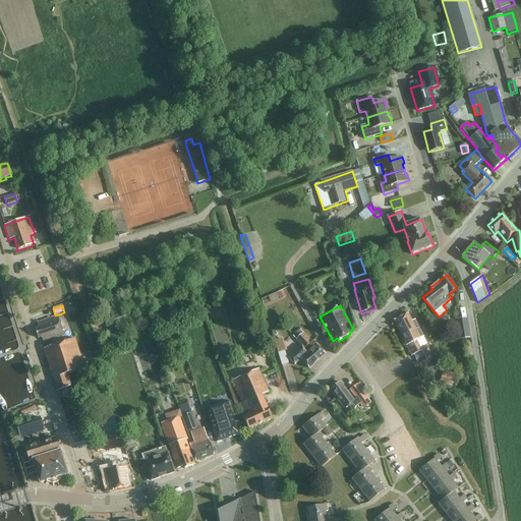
[(111,315),(116,327),(128,322),(123,310),(122,311),(120,308),(114,311),(115,313),(111,315)]
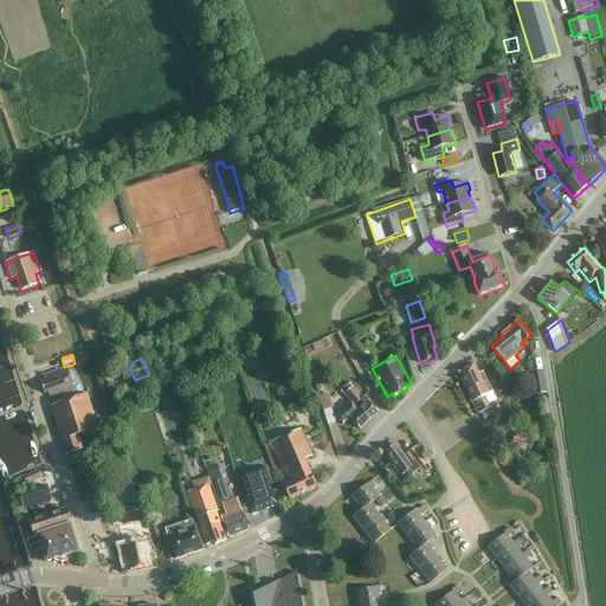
[(475,365),(458,373),(479,414),(482,413),(484,419),(488,425),(490,423),(492,421),(497,420),(497,419),(495,414),(490,405),(485,395),(492,392),(483,372),(479,374),(475,365)]
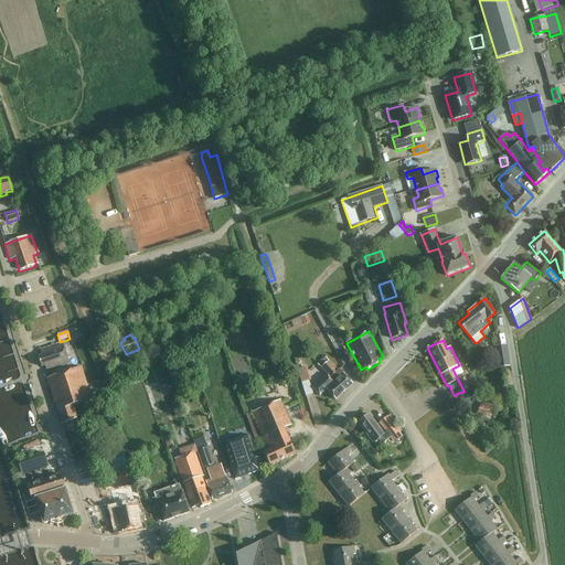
[(46,372),(68,365),(62,343),(39,351),(41,356),(36,358),(41,368),(44,366),(46,372)]
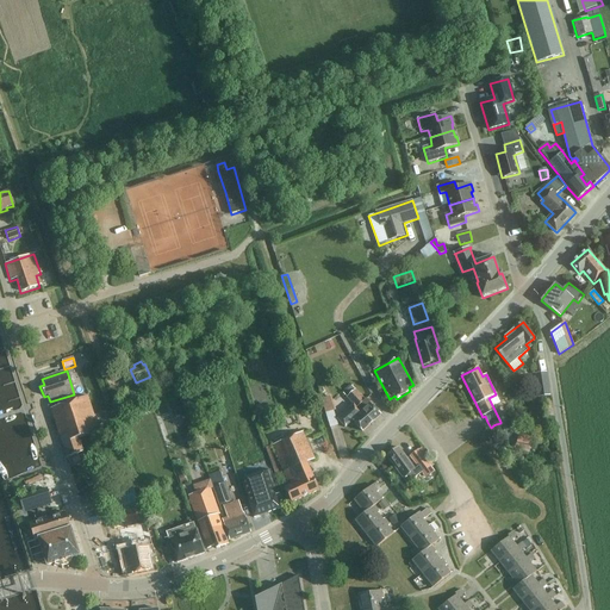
[(539,397),(551,396),(547,373),(535,374),(539,397)]
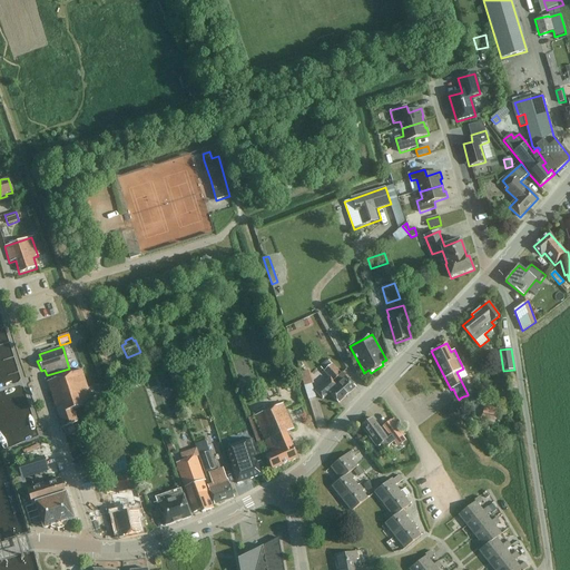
[(331,379),(316,392),(323,400),(330,393),(340,403),(356,387),(343,374),(342,375),(333,364),(325,372),(331,379)]
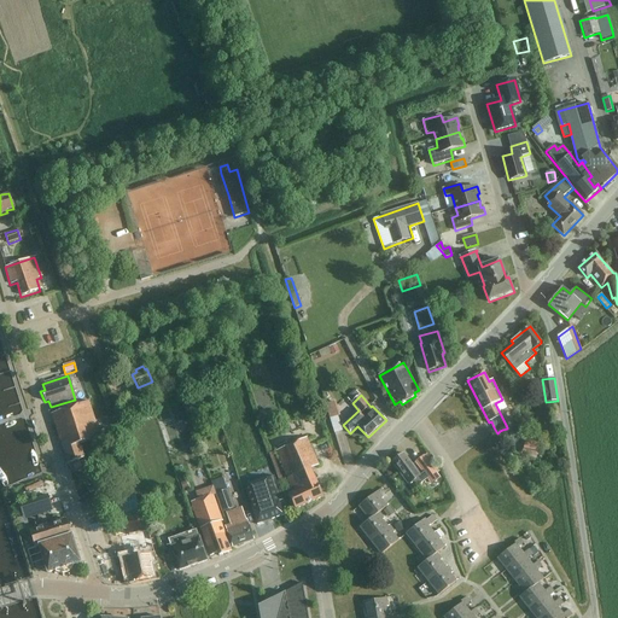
[(81,443),(101,436),(89,401),(51,413),(68,462),(85,456),(81,443)]
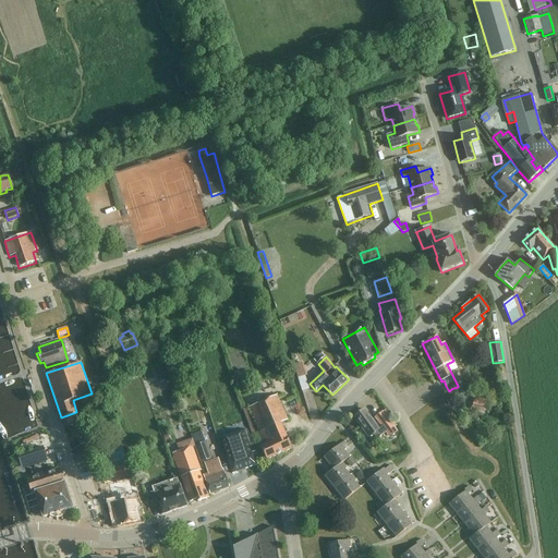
[(294,365),(298,378),(305,376),(302,363),(294,365)]
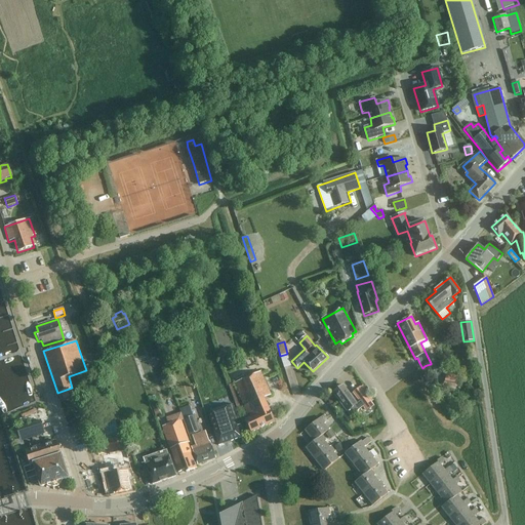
[(454,356),(454,366),(463,366),(463,357),(454,356)]
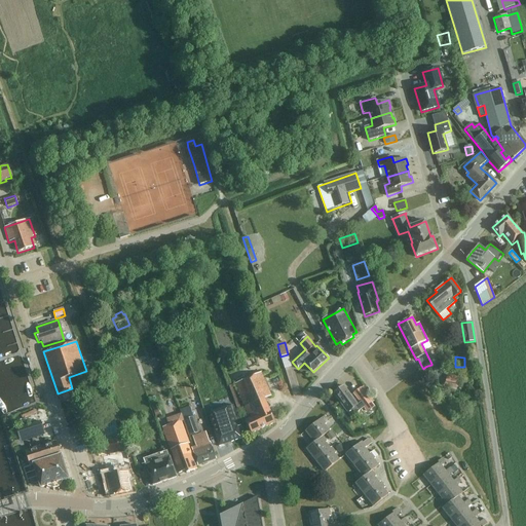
[(236,384),(245,404),(247,409),(252,418),(247,420),(253,434),(275,422),(265,399),(271,396),(261,373),(236,384)]
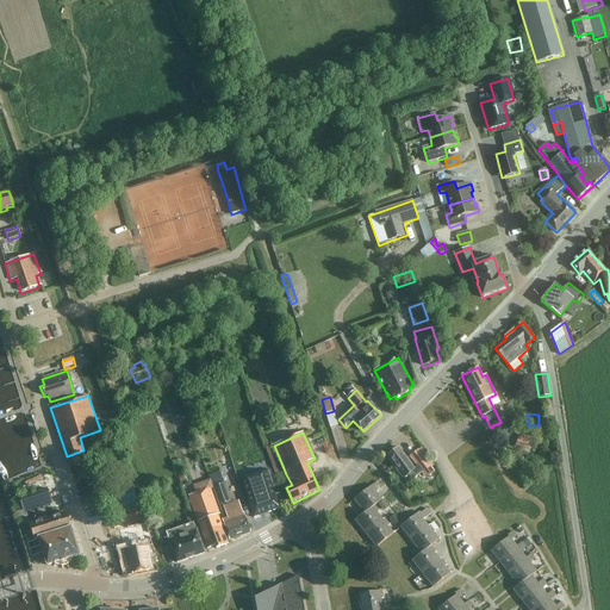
[(520,434),(515,447),(529,452),(533,439),(520,434)]
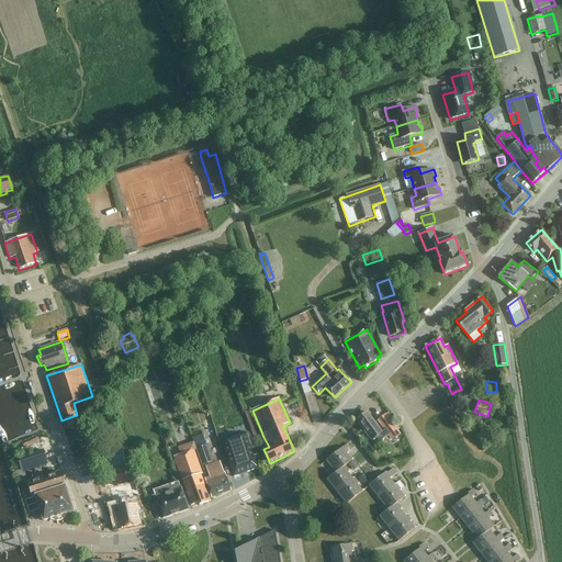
[(382,433),(381,430),(367,413),(357,420),(372,440),(382,433)]
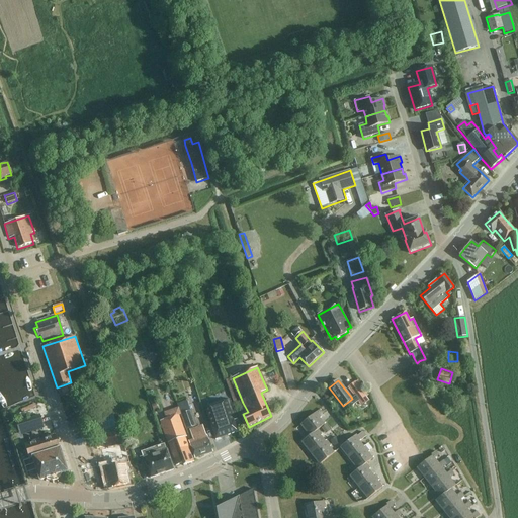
[(352,399),(343,406),(346,411),(359,402),(362,406),(369,401),(366,397),(355,382),(349,387),(355,397),(352,399)]
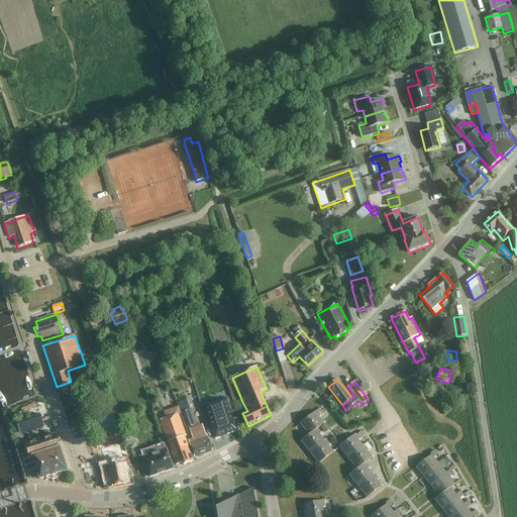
[(179,402),(180,405),(181,409),(182,412),(188,427),(199,423),(193,408),(192,408),(188,398),(179,402)]
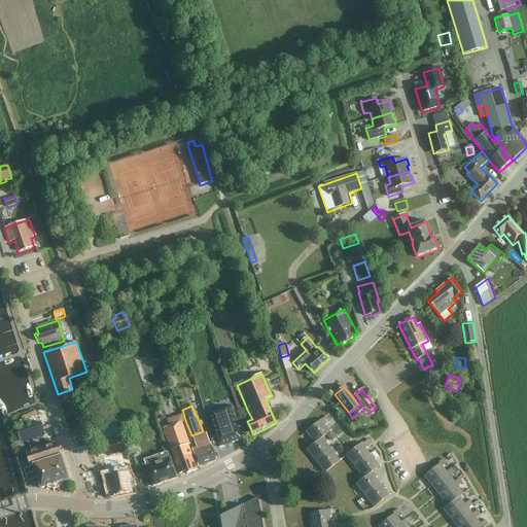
[(239,428),(243,427),(240,418),(229,421),(224,410),(209,415),(219,447),(242,438),(239,428)]
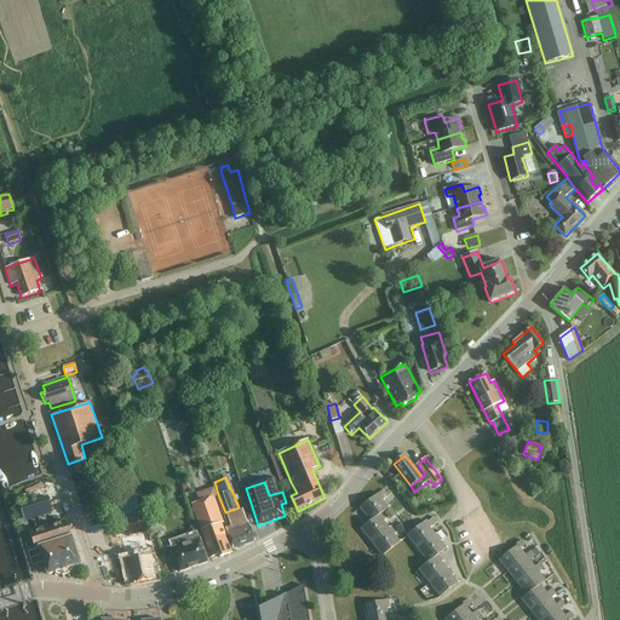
[(360,509),(371,522),(380,515),(390,507),(379,493),(360,509)]
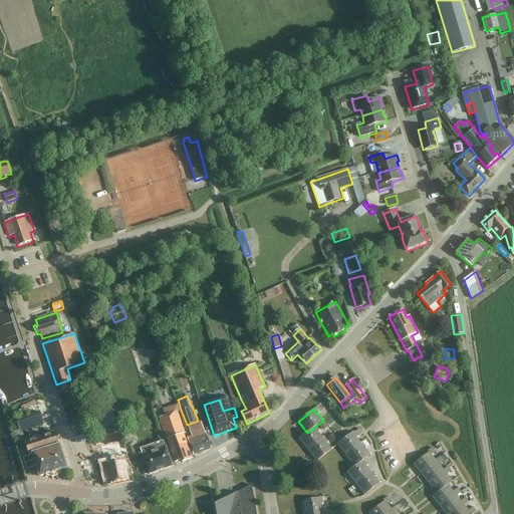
[(183,462),(193,459),(183,434),(184,434),(176,413),(158,419),(172,457),(174,456),(176,462),(182,460),(183,462)]
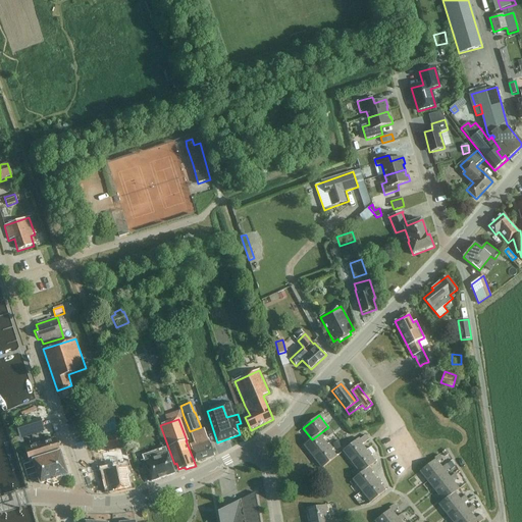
[(46,422),(16,431),(19,442),(49,433),(46,422)]
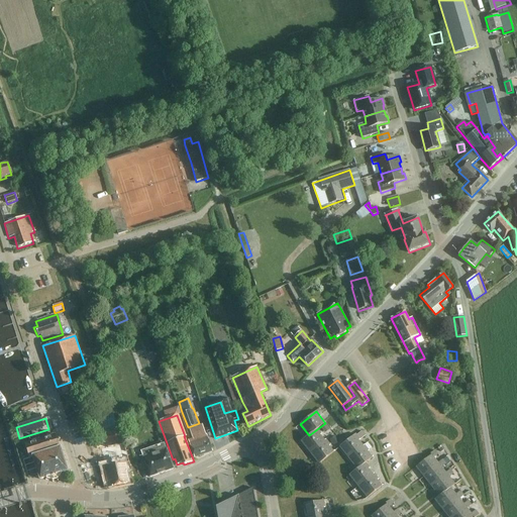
[(191,433),(193,439),(189,441),(194,458),(213,450),(207,434),(206,434),(204,429),(191,433)]
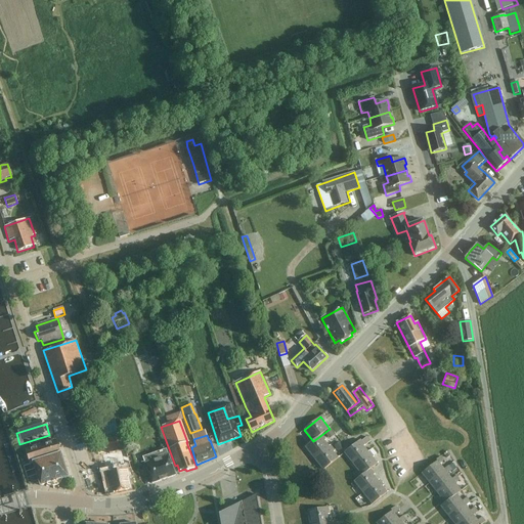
[(313,441),(305,447),(314,459),(331,446),(321,435),(313,441)]
